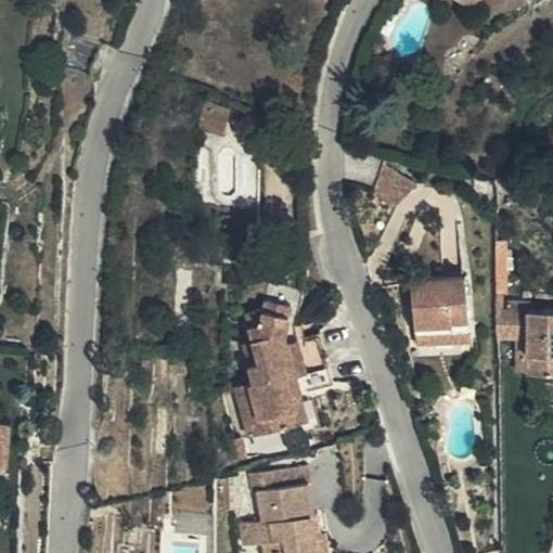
[(457,0),(473,10),(479,0),(457,0)]
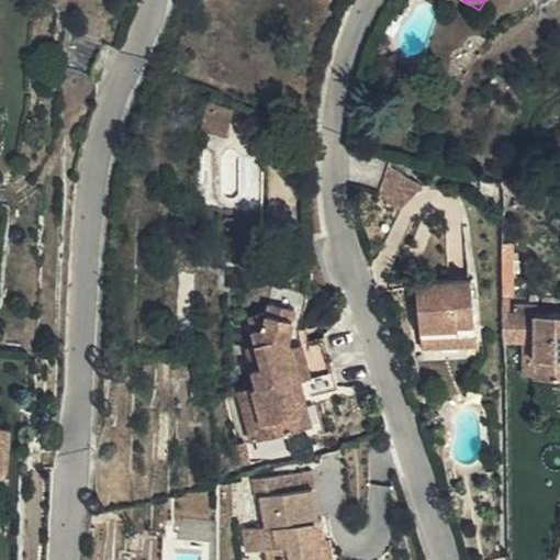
[(225,142),(232,114),(205,107),(197,134),(225,142)]
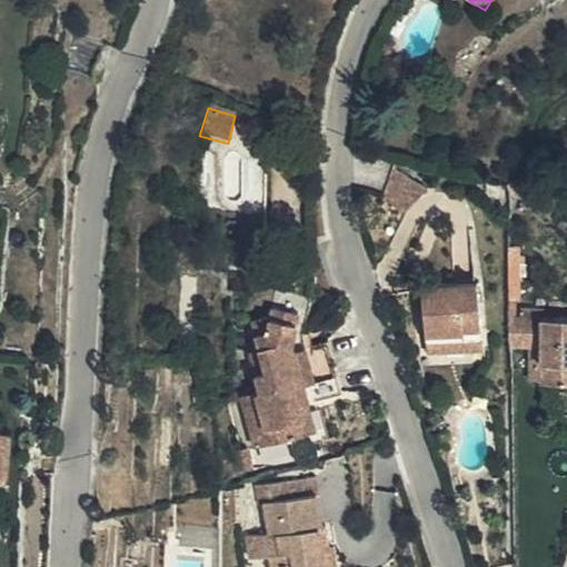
[(418,182),(389,168),(381,196),(407,208),(418,182)]
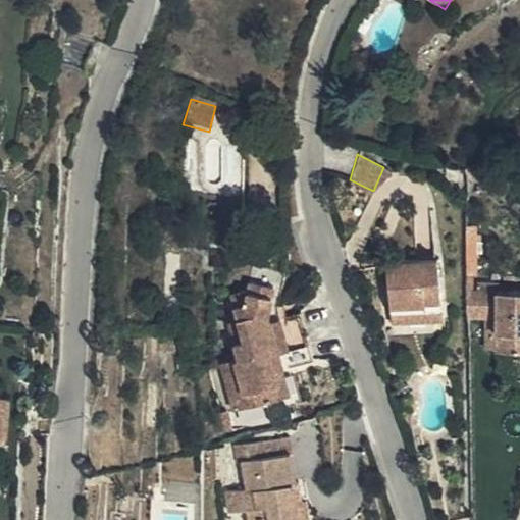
[(384,267),(386,288),(388,316),(439,312),(434,260),(400,263),(396,266),(384,267)]
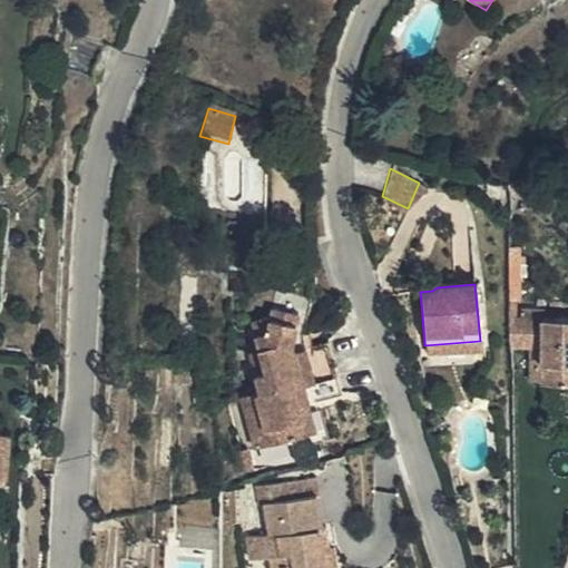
[(420,292),(411,293),(413,314),(422,314),(420,292)]
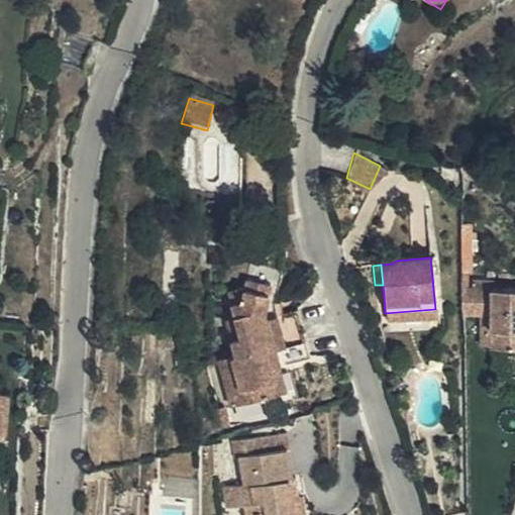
[(309,358),(296,313),(268,320),(266,315),(270,285),(243,282),(242,289),(226,294),(233,321),(224,323),(233,358),(216,364),(229,410),(277,397),(269,371),(280,368),(309,358)]
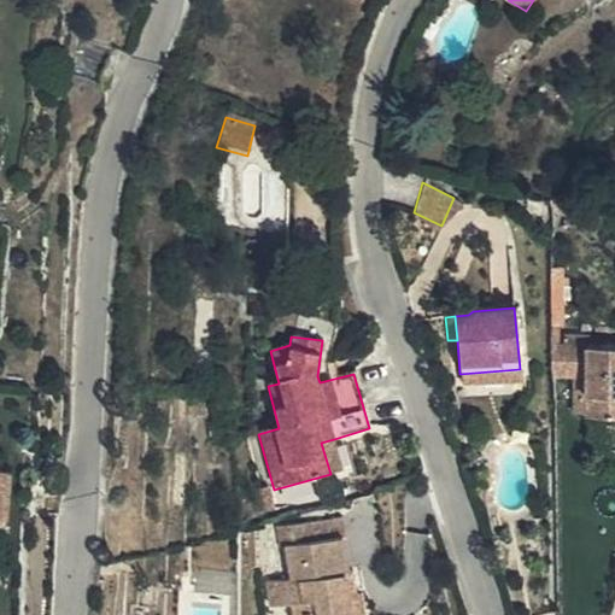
[(585,421),(587,440),(614,440),(614,345),(589,346),(589,338),(561,337),(561,345),(561,370),(585,370),(585,380),(585,421)]
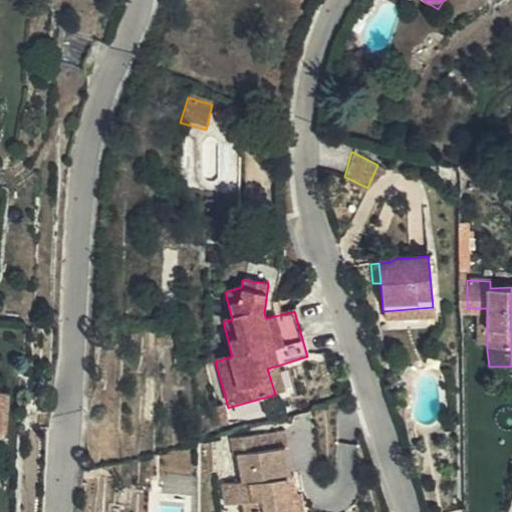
[(433,307),(382,311),(384,321),(434,318),(433,307)]
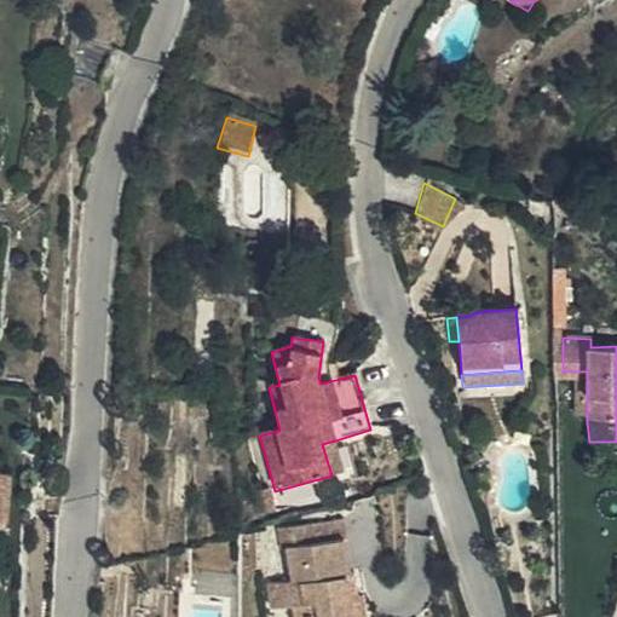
[(557,372),(557,382),(587,381),(587,372),(563,372),(557,372)]
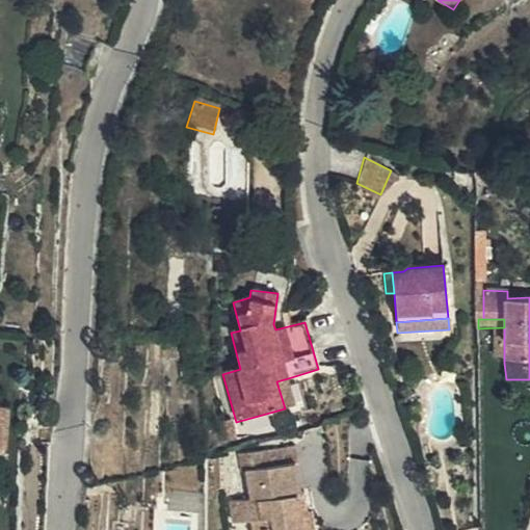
[(176,361),(176,347),(160,346),(159,360),(176,361)]
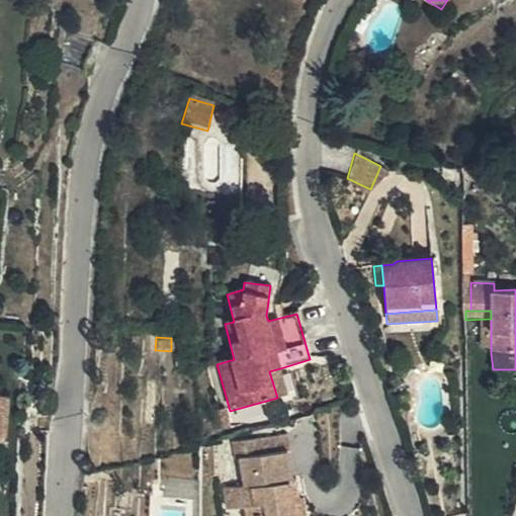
[(287,395),(280,368),(269,371),(277,398),(287,395)]
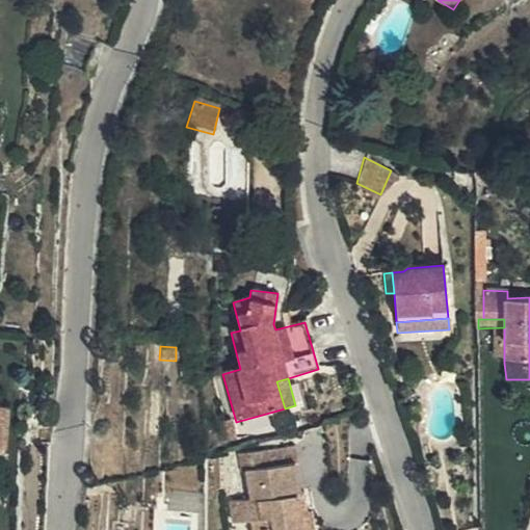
[(232,421),(220,424),(222,432),(234,431),(232,421)]
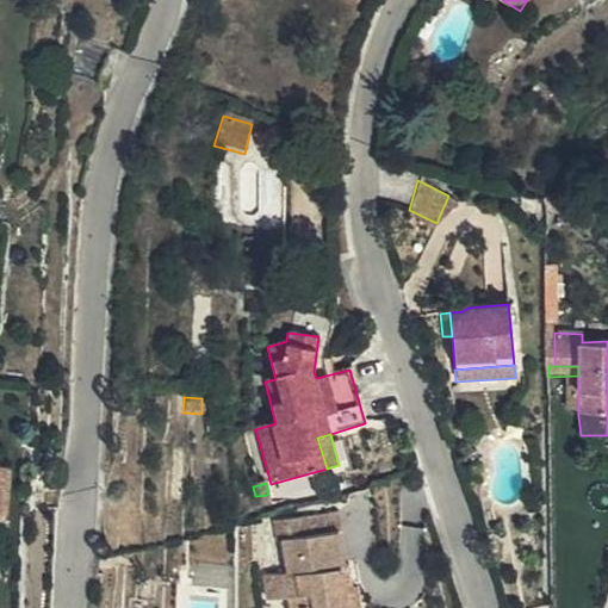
[(255,496),(258,510),(275,506),(273,494),(268,495),(255,496)]
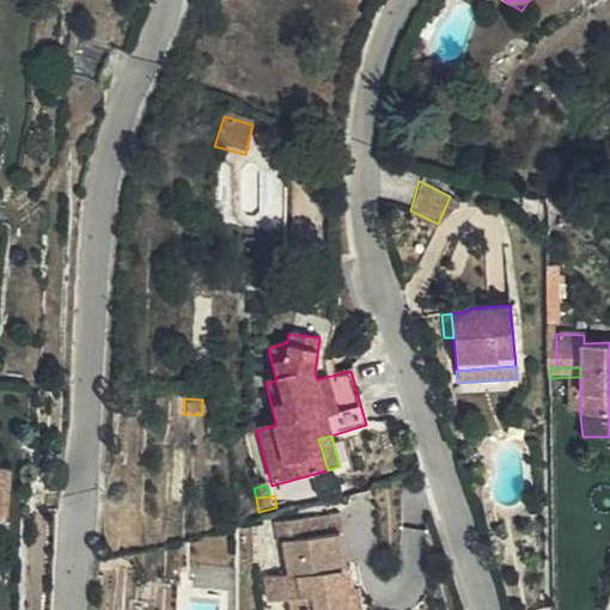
[(345,568),(339,534),(282,543),(287,578),(294,577),(298,601),(287,602),(288,609),(351,609),(348,592),(345,568)]
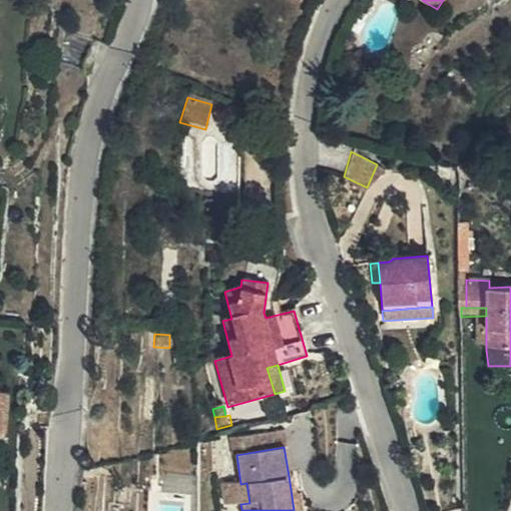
[(292,496),(298,495),(294,475),(289,476),(292,496)]
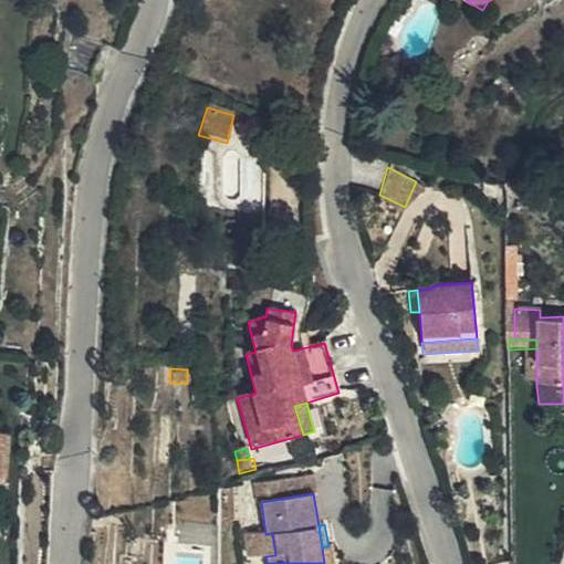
[(272,533),(265,534),(262,534),(265,556),(275,555),(272,533)]
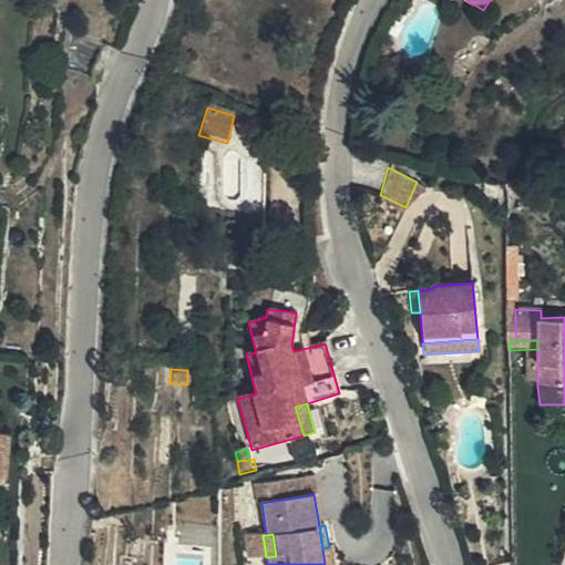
[(336,564),(332,546),(329,547),(322,548),(325,564),(336,564)]
